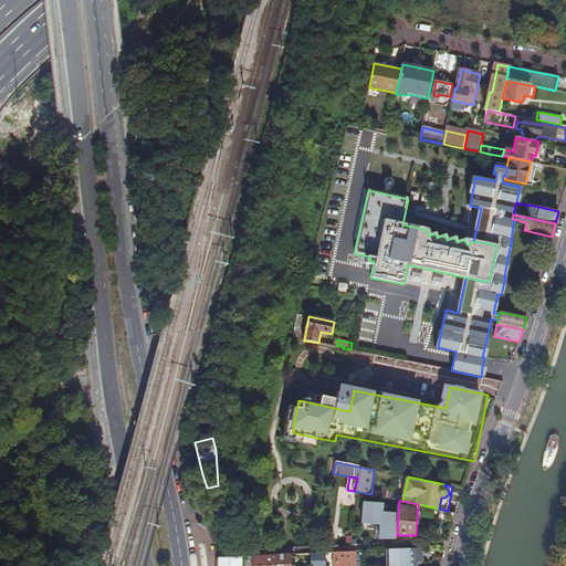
[(397,535),(398,514),(384,513),(384,504),(365,503),(363,523),(381,524),(379,538),(395,538),(395,535),(397,535)]
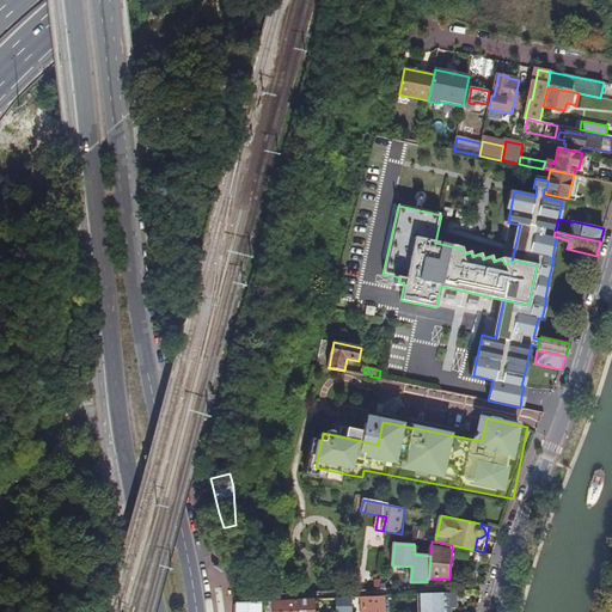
[(475,550),(473,550),(473,554),(477,555),(476,561),(491,564),(494,555),(489,554),(484,552),(475,550)]
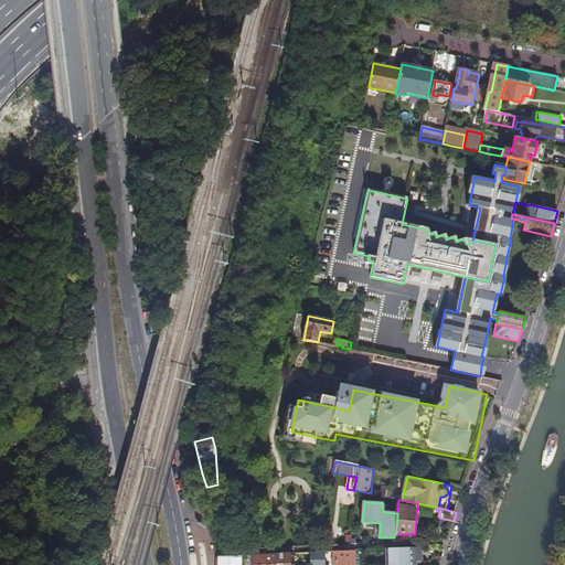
[(353,540),(353,535),(340,536),(340,545),(352,545),(353,540)]
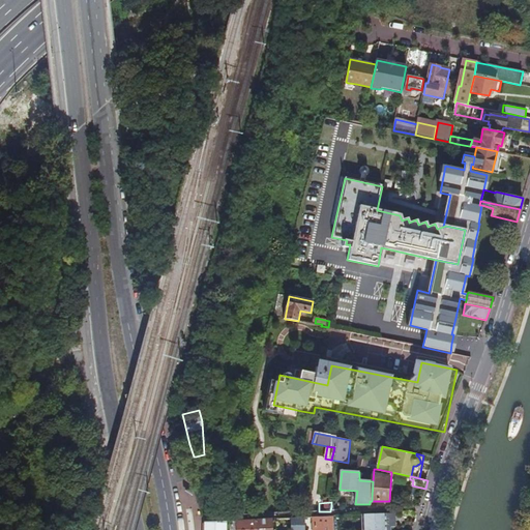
[(375,529),(390,529),(391,528),(395,527),(395,513),(374,514),(375,529)]
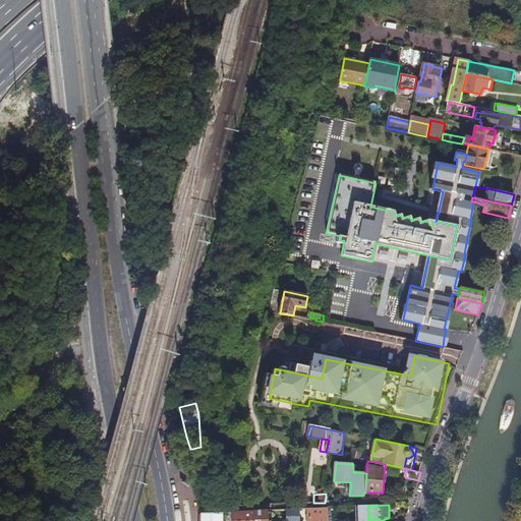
[(368,520),(367,506),(356,506),(356,520),(368,520)]
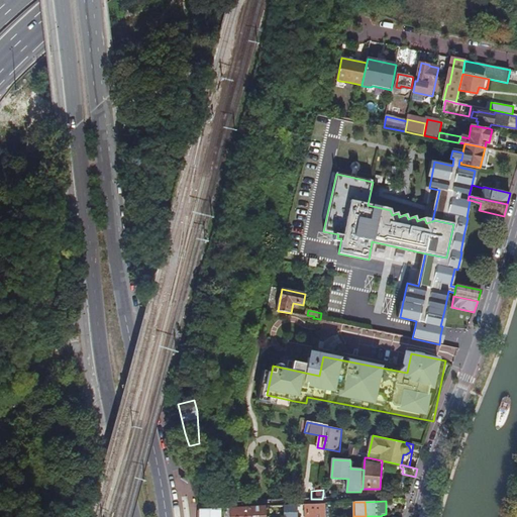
[(324,516),(324,504),(306,505),(306,516),(324,516)]
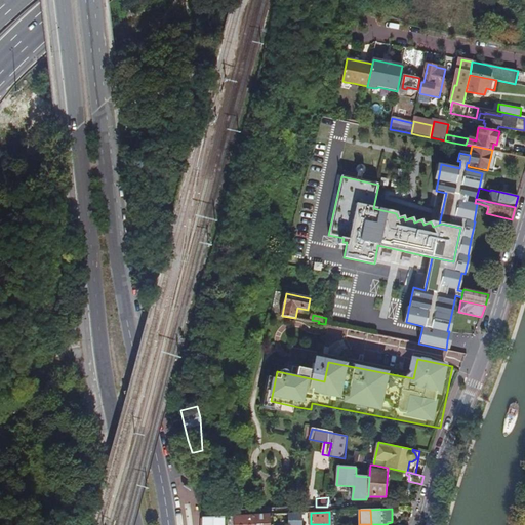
[(301,513),(288,514),(289,518),(288,524),(294,524),(301,524),(301,513)]
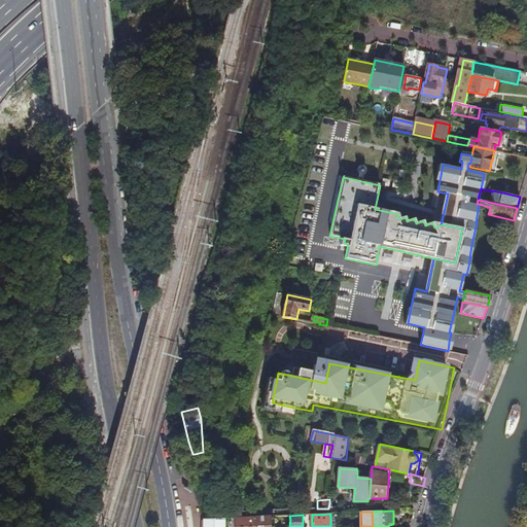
[(235,526),(255,526),(255,517),(235,518),(235,526)]
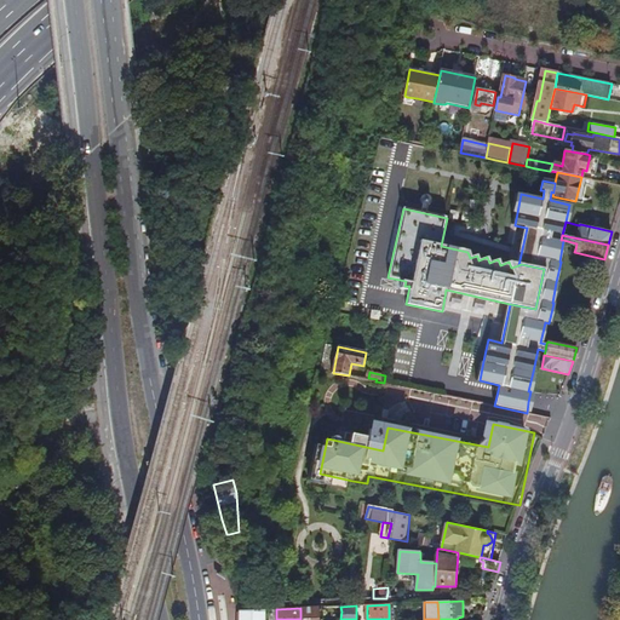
[(300,619),(321,619),(321,608),(300,608),(300,619)]
